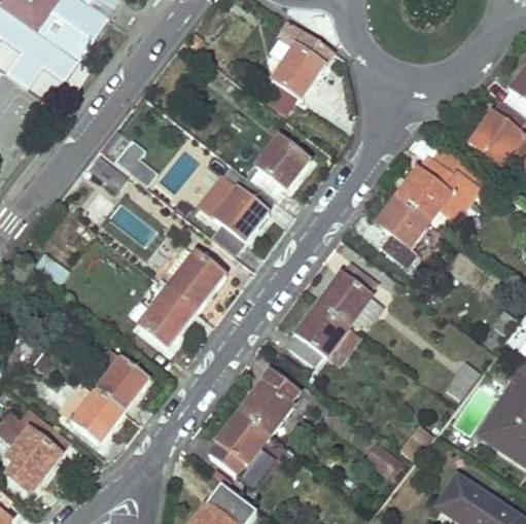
[(0,0),(0,37),(22,53),(5,73),(28,90),(43,68),(62,82),(108,20),(88,5),(91,0),(0,0)]
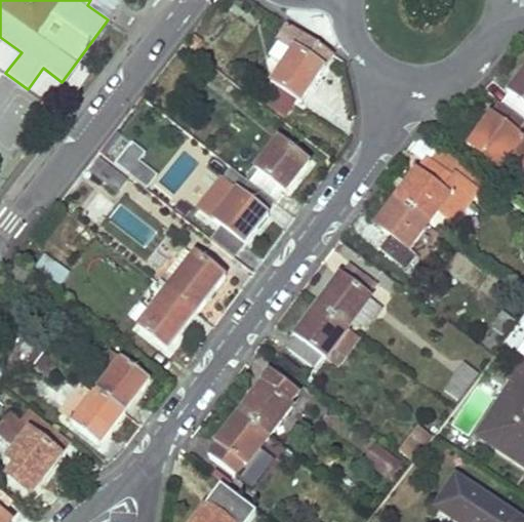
[(331,51),(287,22),(268,51),(284,63),(271,81),(291,95),(299,101),(331,51)]
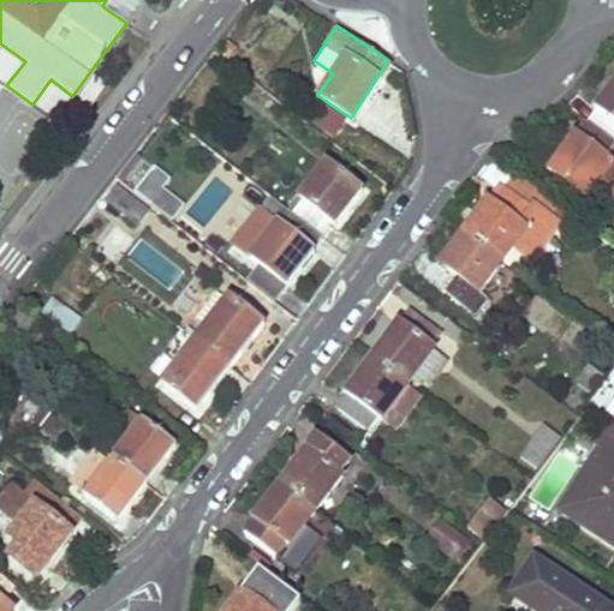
[(613,72),(603,88),(609,91),(597,108),(596,107),(576,135),(572,132),(546,167),(607,210),(613,199),(613,143),(613,141),(613,72)]
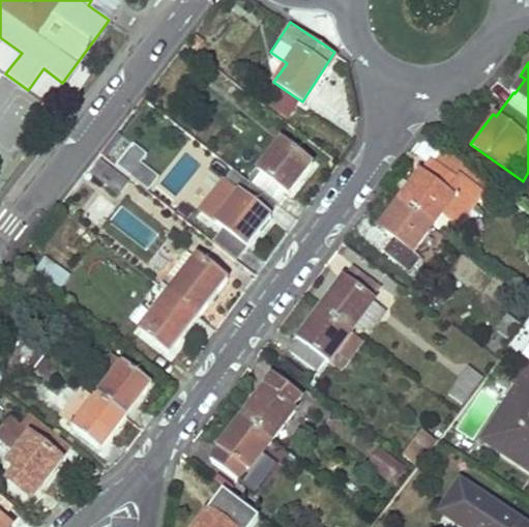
[(294,96),(273,82),(262,100),(283,114),(294,96)]
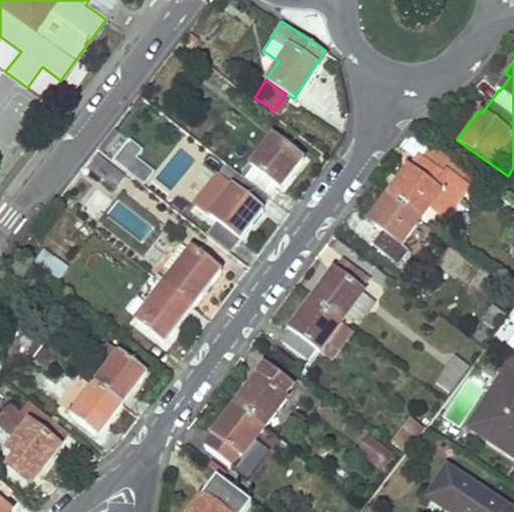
[(231,186),(210,213),(239,236),(252,220),(249,217),(287,170),(289,172),(302,157),(272,135),(249,162),(254,165),(235,188),(231,186)]
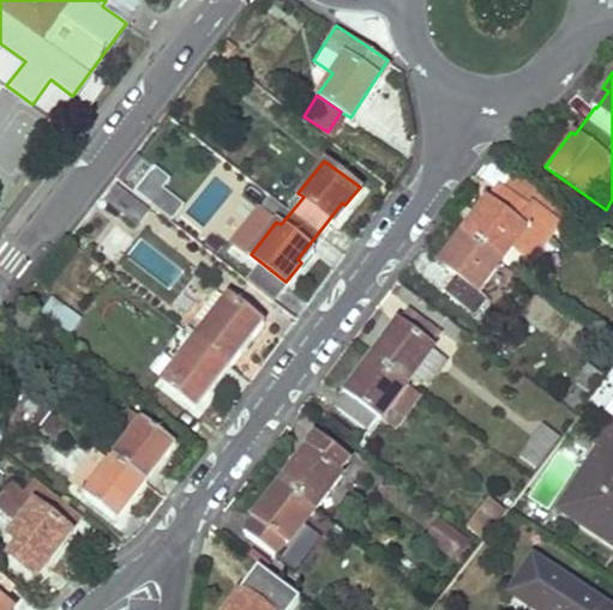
[(455,272),(443,288),(474,312),(486,296),(476,290),(510,246),(528,260),(558,222),(546,215),(556,201),(515,171),(502,188),(496,185),(449,246),(454,251),(443,265),(455,272)]
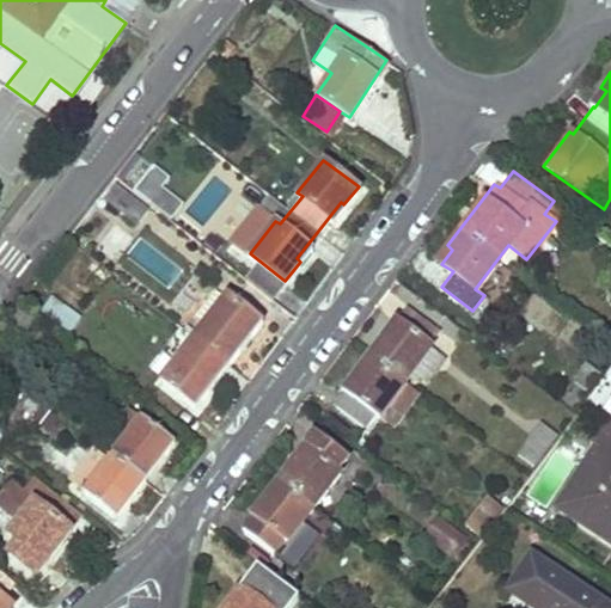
[(116,182),(103,196),(134,221),(147,206),(116,182)]
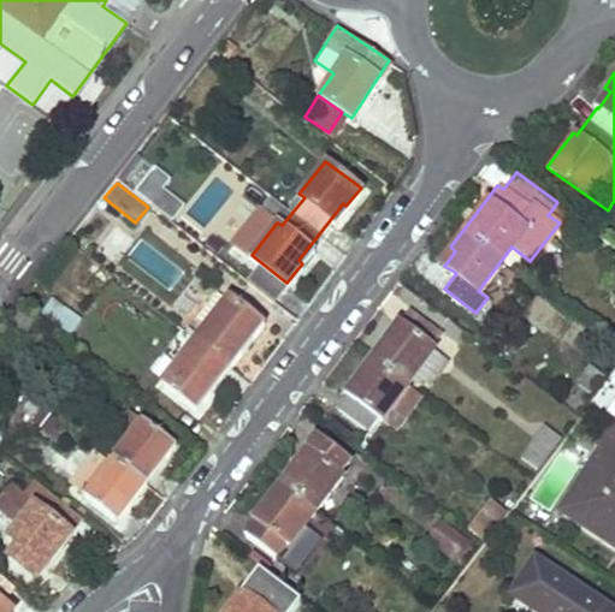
[(248,205),(225,235),(241,245),(264,217),(248,205)]
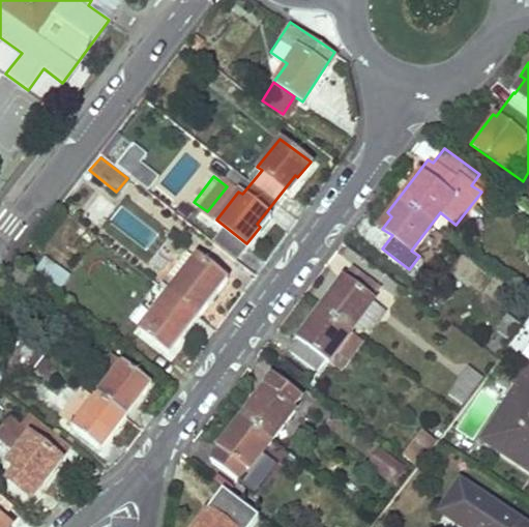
[(246,243),(216,220),(207,233),(236,257),(246,243)]
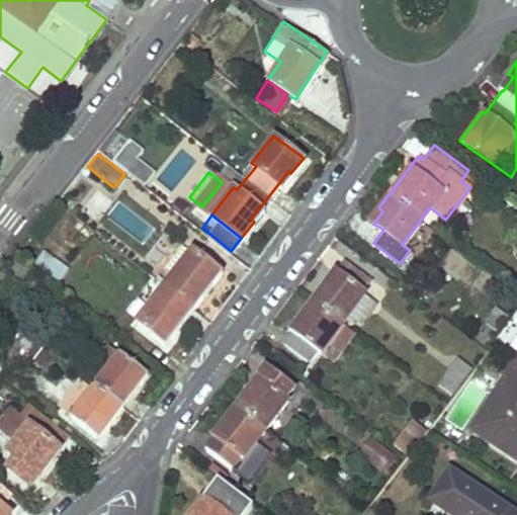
[(193,249),(137,320),(165,342),(180,322),(177,320),(189,306),(192,308),(202,293),(199,291),(202,288),(205,291),(221,270),(193,249)]
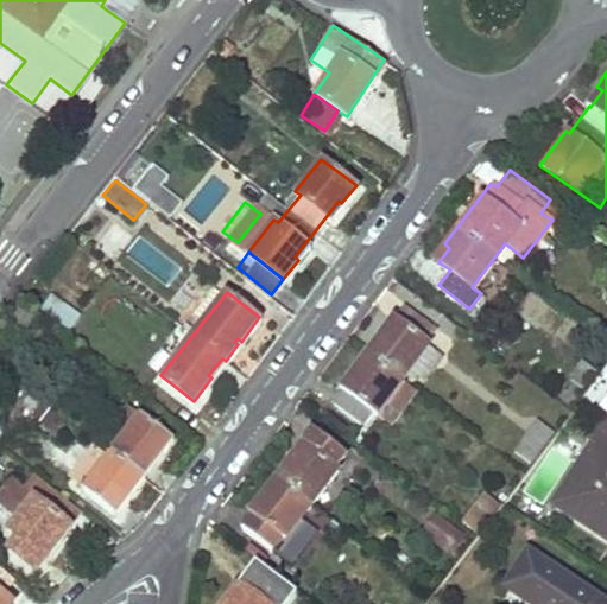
[(50,293),(39,311),(71,329),(81,312),(50,293)]
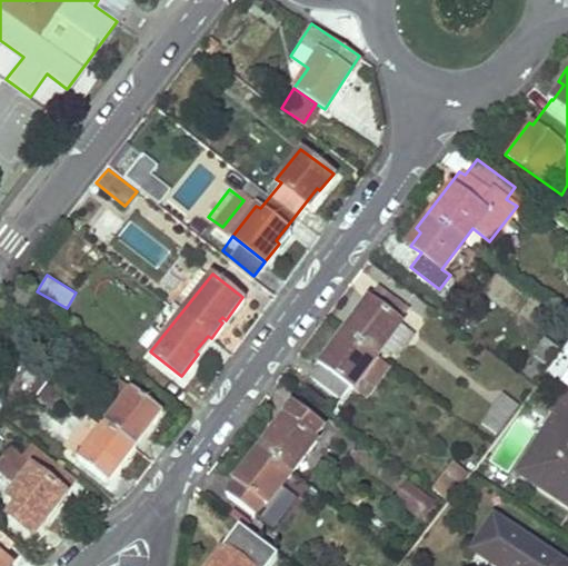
[(320,361),(311,374),(339,395),(348,385),(352,388),(402,320),(398,318),(408,306),(378,284),(368,296),(371,298),(359,314),(355,311),(328,346),(334,349),(322,363),(320,361)]
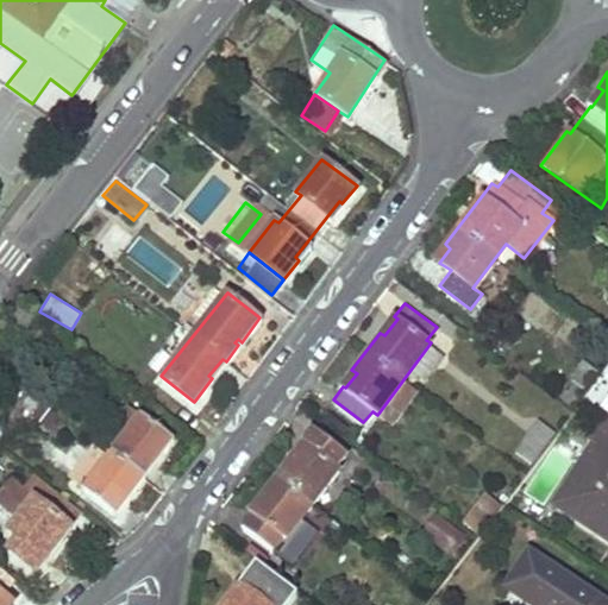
[(572,379),(559,395),(571,402),(597,367),(582,358),(569,376),(572,379)]
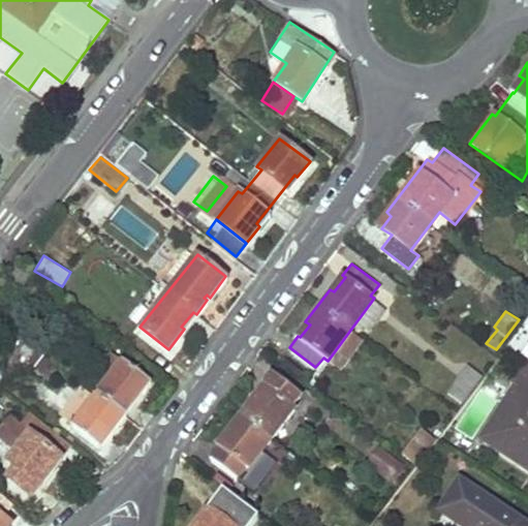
[(150,380),(111,350),(85,383),(97,393),(94,396),(84,389),(64,414),(74,423),(72,425),(96,444),(109,428),(111,430),(124,414),(121,412),(132,397),(136,399),(150,380)]
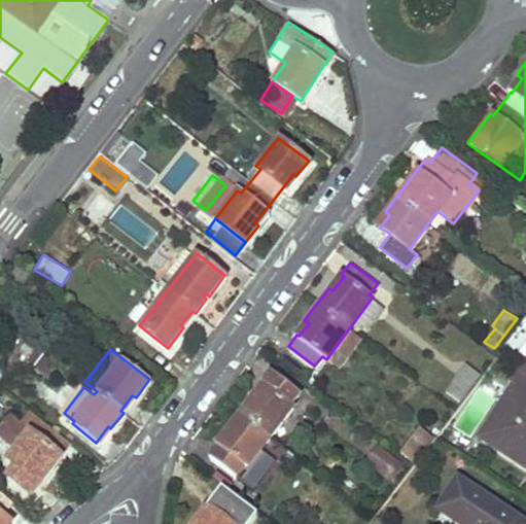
[(511,384),(478,434),(525,465),(525,361),(521,359),(506,381),(511,384)]
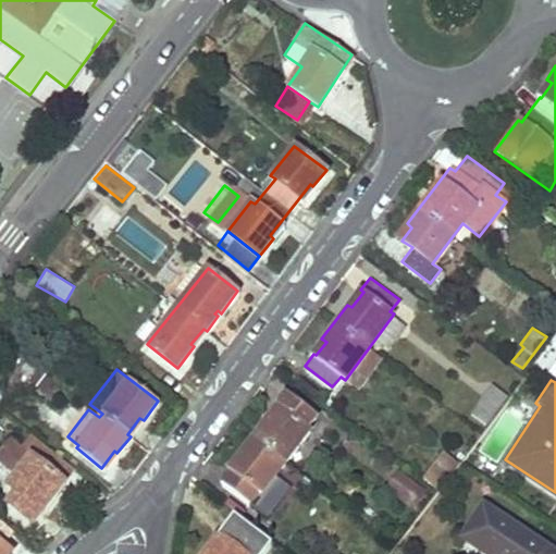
[(492,383),(472,409),(485,419),(505,392),(492,383)]
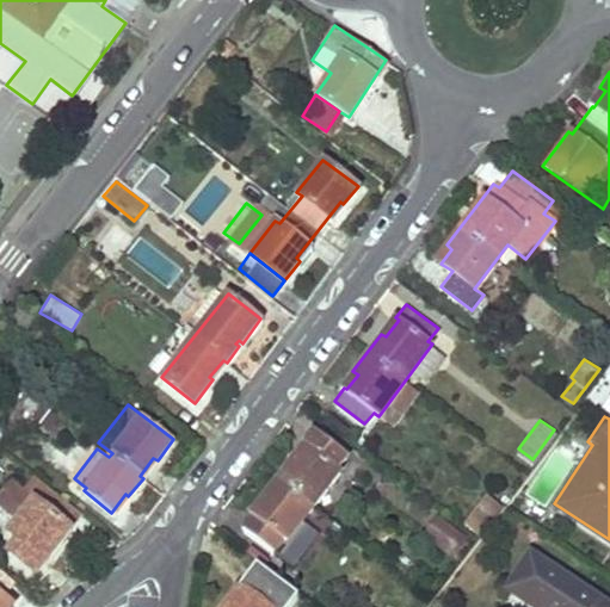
[(251,515),(241,528),(272,550),(281,537),(287,540),(338,471),(333,468),(343,456),(313,433),(303,445),(307,447),(294,463),(289,460),(260,499),(264,502),(253,516),(251,515)]
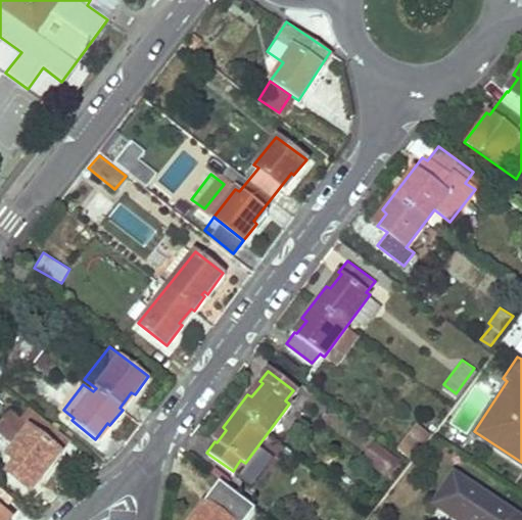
[(60,450),(28,426),(11,412),(0,424),(0,428),(16,441),(6,454),(14,460),(6,472),(30,491),(40,476),(36,473),(45,462),(49,465),(60,450)]
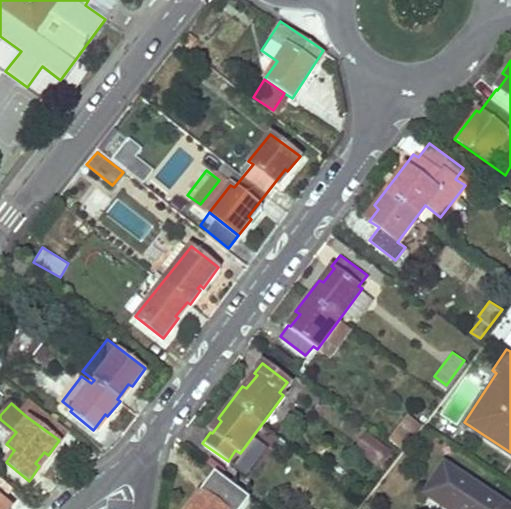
[(406,414),(388,438),(401,449),(420,423),(406,414)]
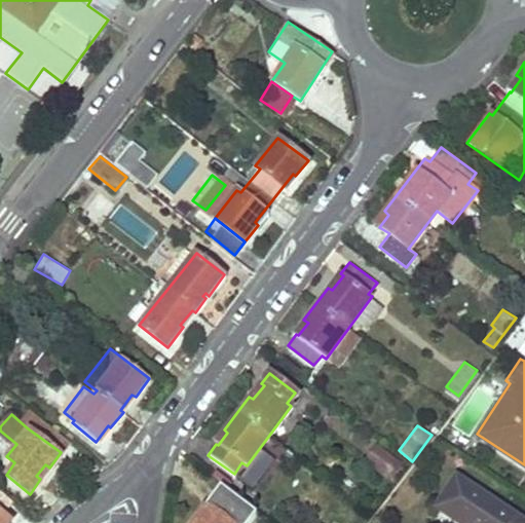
[(374,443),(364,457),(389,476),(401,461),(374,443)]
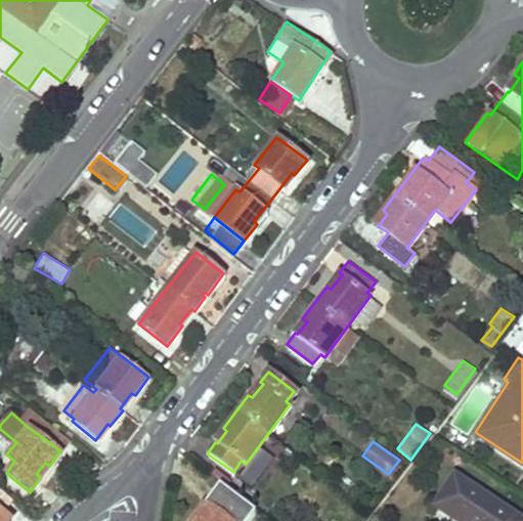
[(522,520),(522,518),(453,473),(433,504),(456,520),(522,520)]
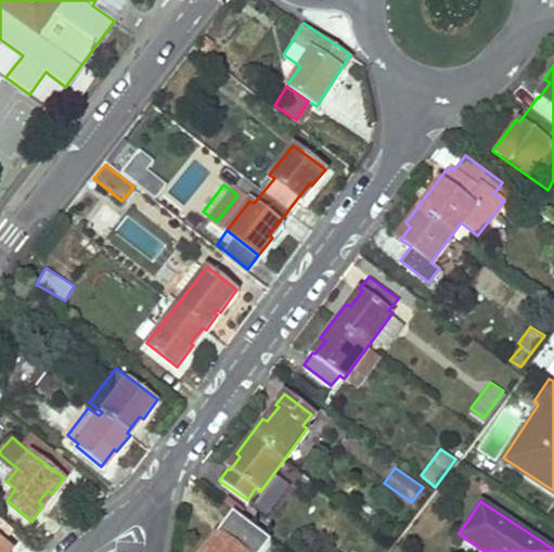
[(208,546),(202,551),(258,551),(261,547),(230,524),(220,534),(222,536),(213,549),(208,546)]
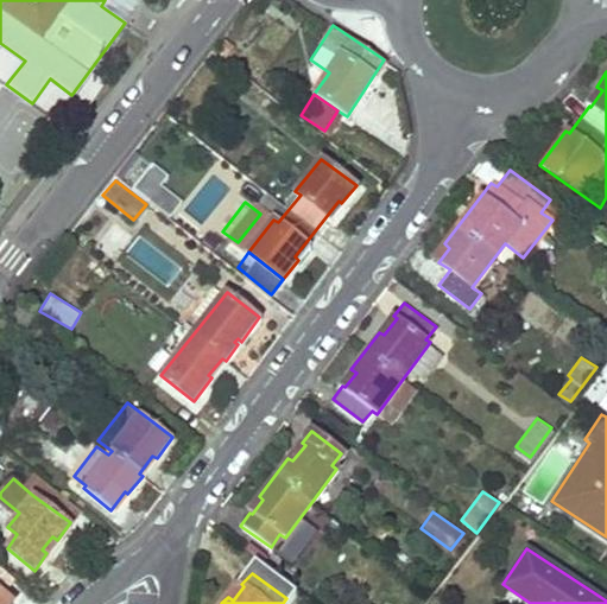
[(0,603),(6,603),(11,599),(0,591),(0,603)]
